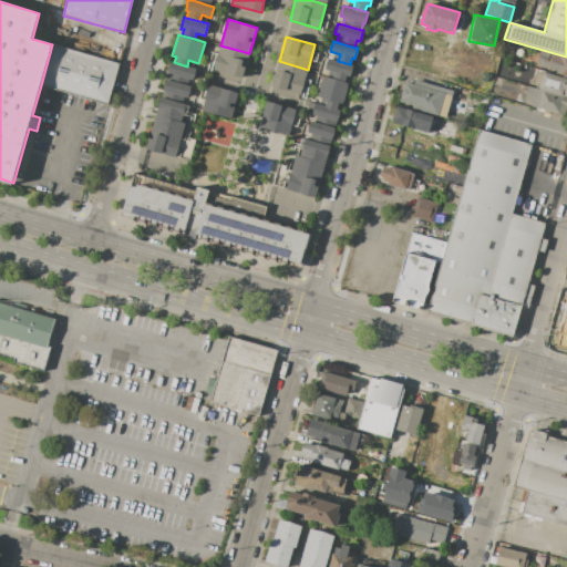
[(52,44),(120,63),(107,104),(41,85),(52,44)]
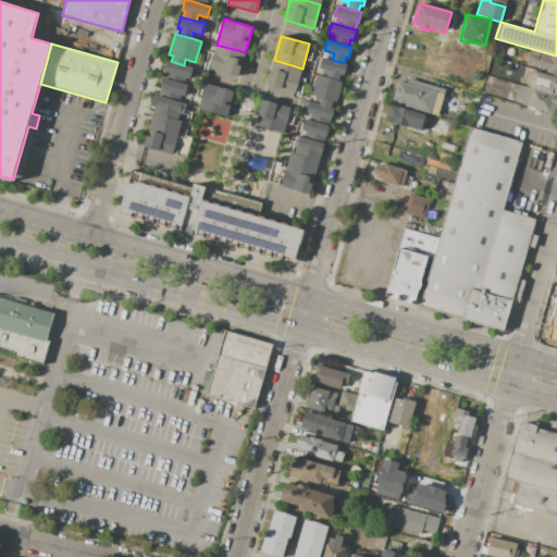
[(217,45),(245,52),(238,77),(210,69),(217,45)]
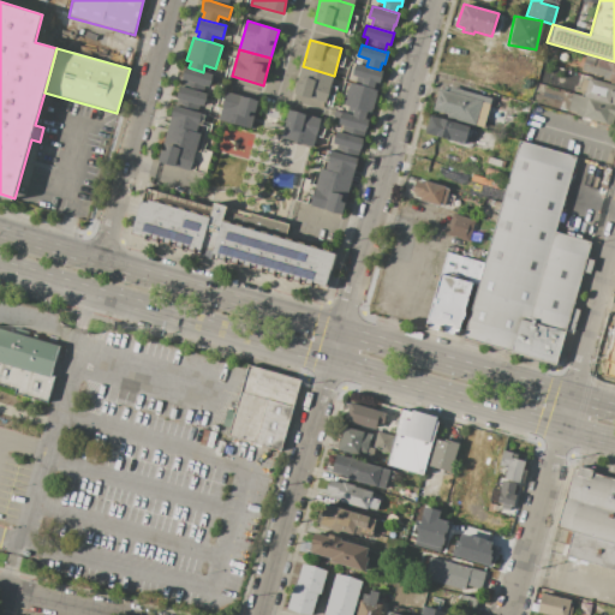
[(614,63),(614,83),(611,83),(611,82),(603,79),(604,77),(580,70),(585,54),(614,63)]
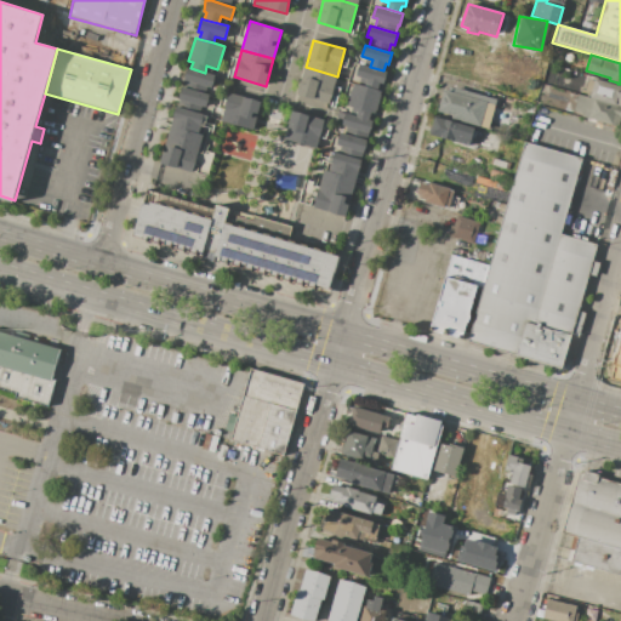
[(364,86),(366,79),(355,75),(359,64),(370,67),(383,70),(387,72),(383,84),(380,83),(377,90),(364,86)]
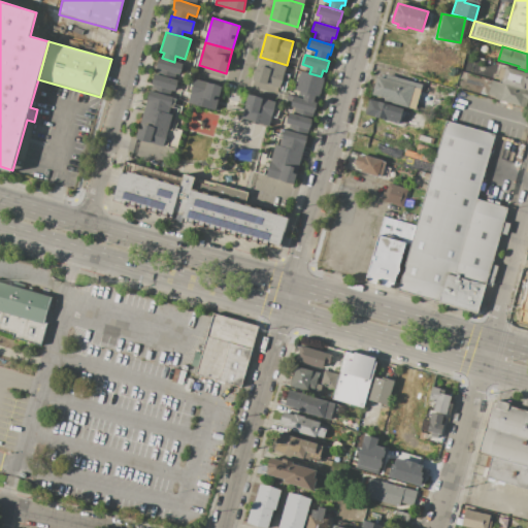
[(253,80),(260,57),(287,65),(279,89),(253,80)]
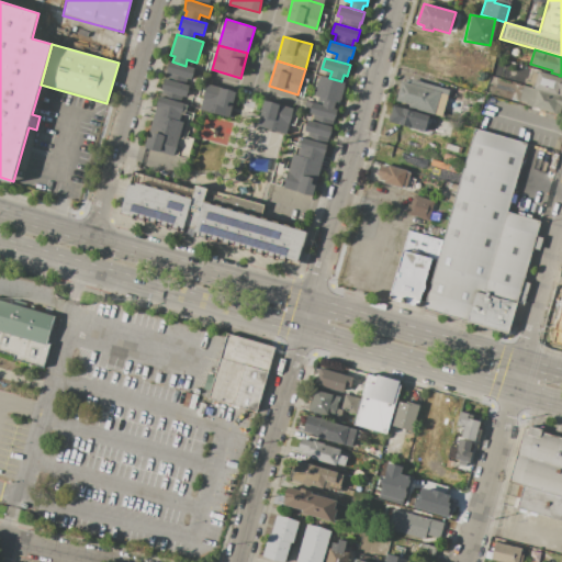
[(172,62),(186,66),(194,68),(191,80),(187,78),(184,85),(168,79),(170,74),(167,72),(170,62),(172,62)]
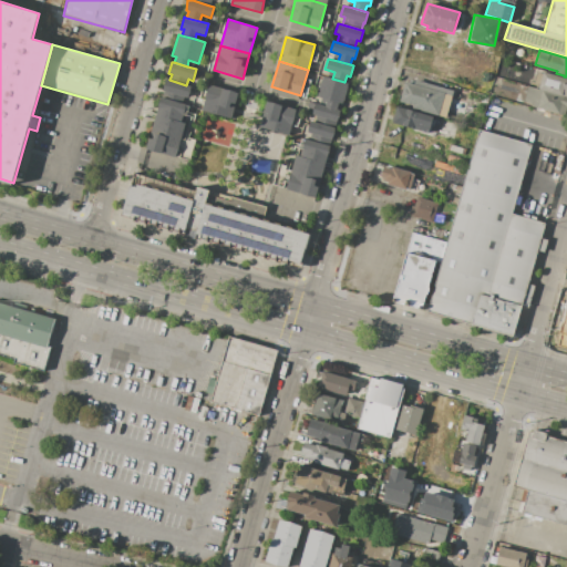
[(566,96),(538,89),(538,88),(536,86),(536,84),(534,83),(537,72),(543,74),(544,72),(566,78),(566,96)]
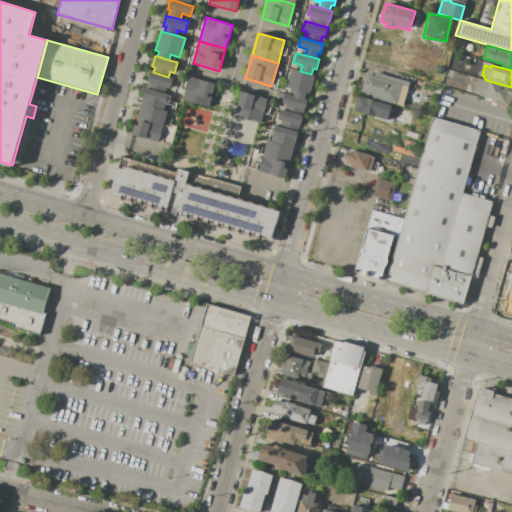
[(288,94),(290,88),(286,87),(292,68),(300,71),(311,74),(314,75),(309,93),(306,93),(304,99),(288,94)]
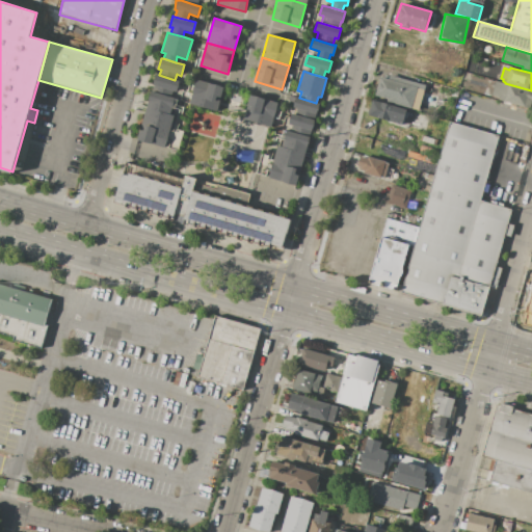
[(159,75),(175,80),(179,81),(176,91),(173,90),(170,97),(155,92),(156,86),(153,85),(156,74),(159,75)]
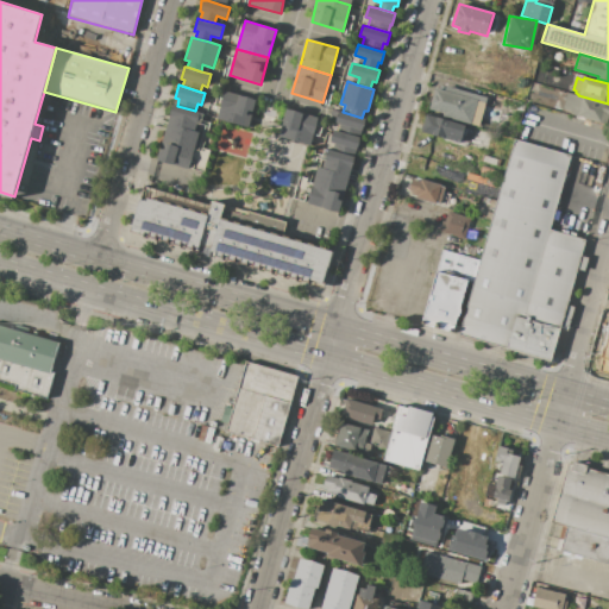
[(488,98),(478,126),(471,124),(471,125),(443,117),(444,113),(428,110),(435,85),(445,87),(446,86),(488,98)]
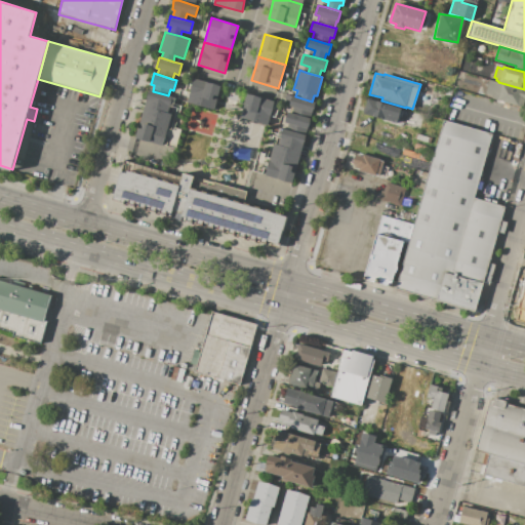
[(194,78),(220,86),(213,110),(188,103),(194,78)]
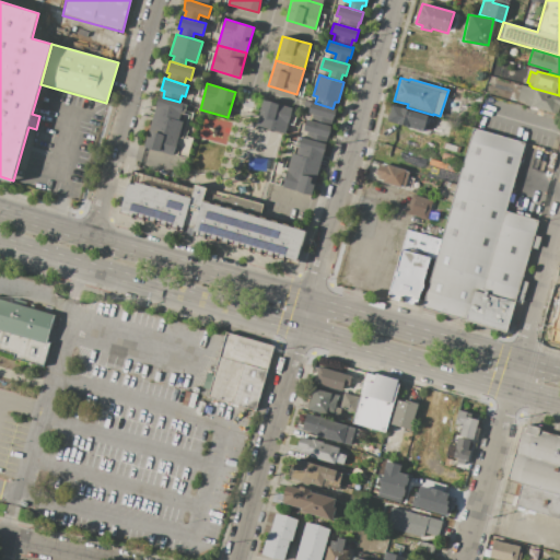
[(559,96),(559,107),(558,114),(553,113),(552,114),(523,105),(524,103),(517,101),(522,85),(559,96)]
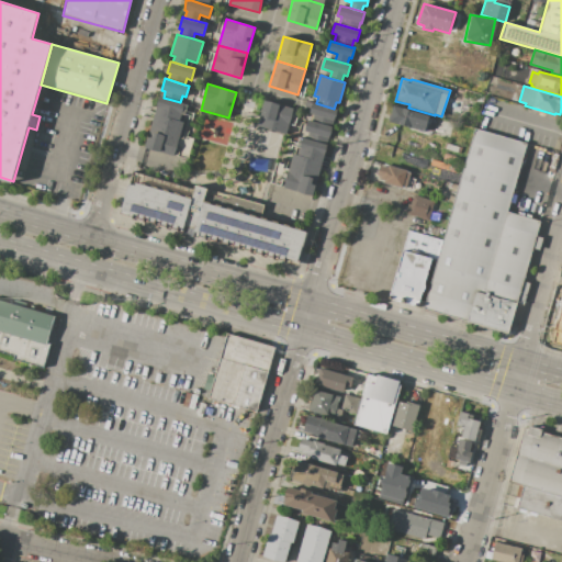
[(164,98),(180,102),(184,103),(180,121),(183,122),(173,156),(145,147),(159,97),(164,98)]
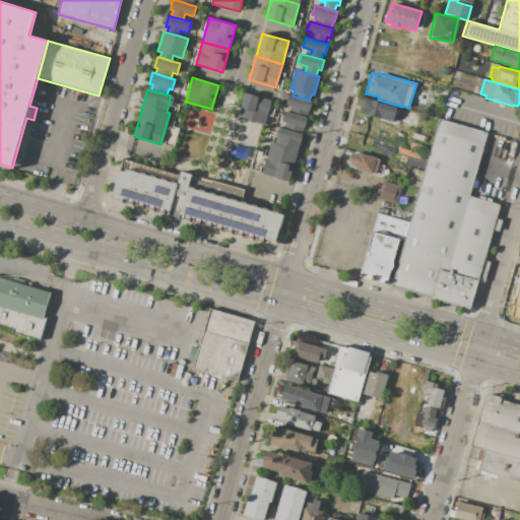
[(244,92),(272,101),(265,124),(238,116),(244,92)]
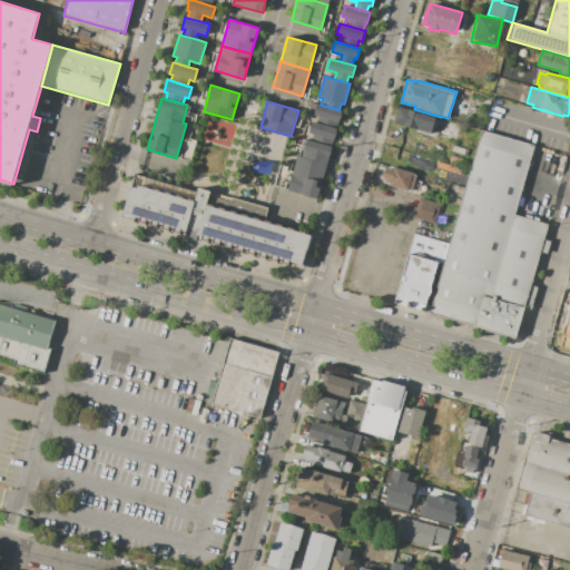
[(316,123),(317,116),(314,115),(317,104),(321,105),(338,110),(342,111),(338,121),(336,121),(335,128),(316,123)]
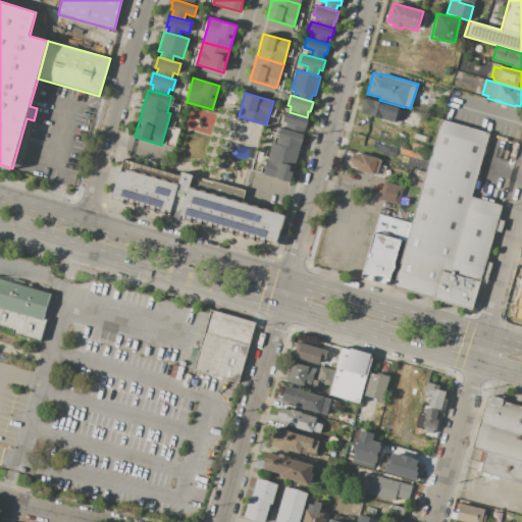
[(399,107),(394,122),(371,115),(370,118),(360,115),(365,98),(399,107)]
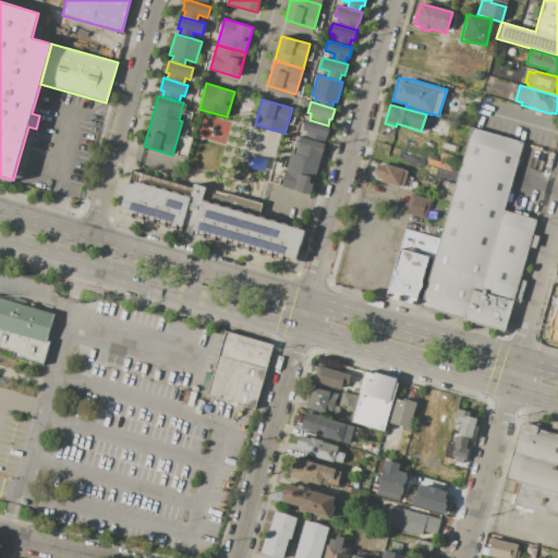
[(304,137),(306,131),(302,130),(305,119),(310,120),(328,125),(330,125),(327,137),(325,136),(323,143),(304,137)]
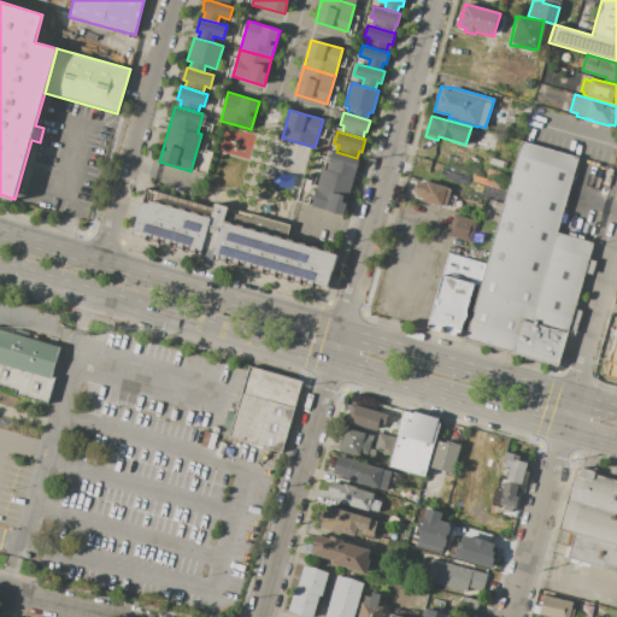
[(522,140),(487,264),(481,286),(465,339),(559,365),(569,331),(575,334),(582,311),(575,309),(586,272),(592,274),(595,262),(589,260),(594,244),(557,233),(579,157),(522,140)]
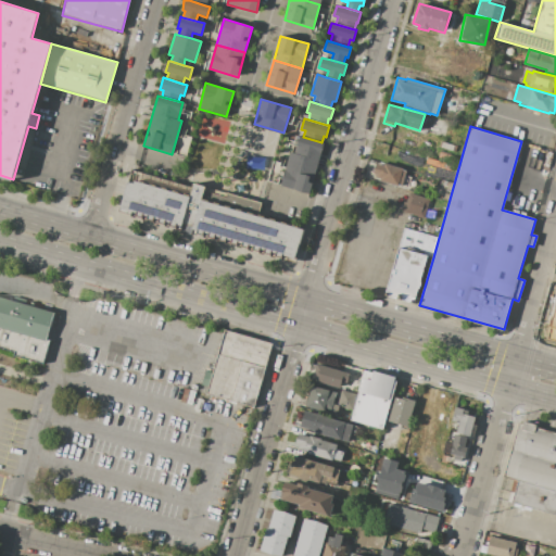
[(310,194),(280,186),(290,152),(294,153),(300,136),(303,137),(321,142),(324,142),(310,194)]
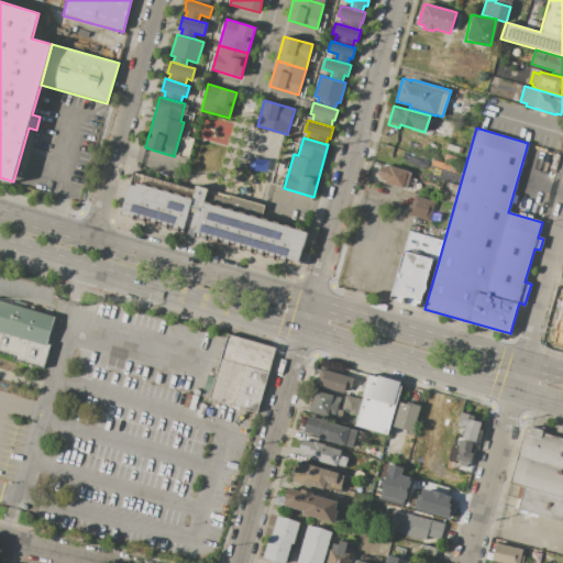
[(389,165),(408,170),(408,172),(411,173),(407,188),(404,187),(404,188),(384,184),(385,181),(381,180),(382,177),(377,176),(381,165),(388,167),(389,165)]
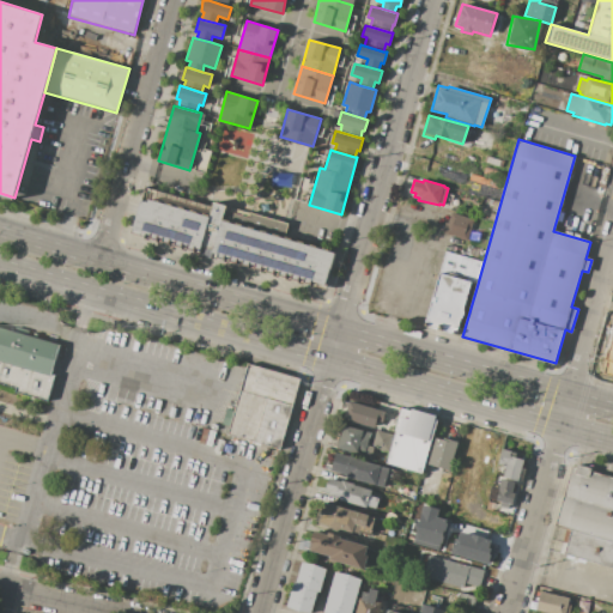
[(132,231),(141,198),(210,217),(213,202),(226,206),(222,220),(334,253),(325,286),(212,254),(213,250),(201,247),(200,250),(132,231)]
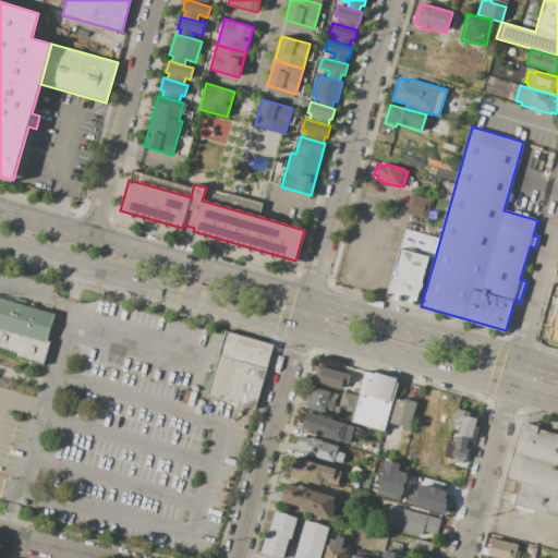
[(432,201),(425,219),(402,211),(405,203),(408,204),(411,194),(432,201)]
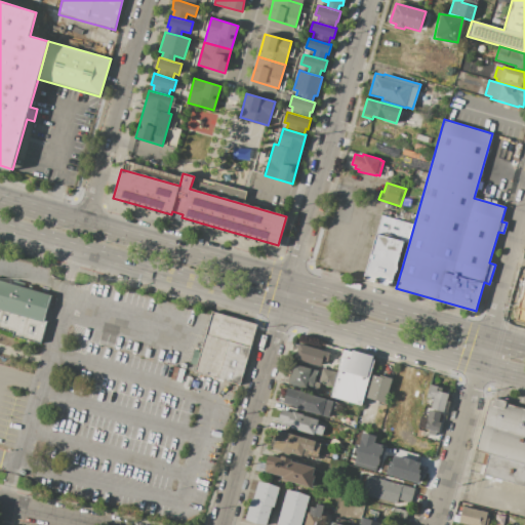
[(364,279),(381,215),(414,225),(409,243),(403,242),(391,286),(364,279)]
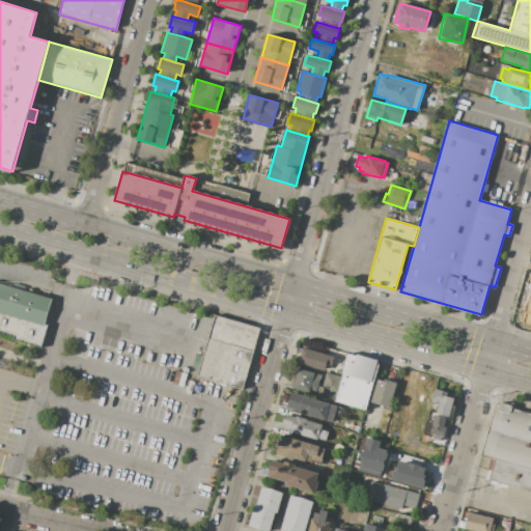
[(40,347),(48,324),(45,324),(52,298),(0,282),(0,332),(14,336),(12,340),(40,347)]
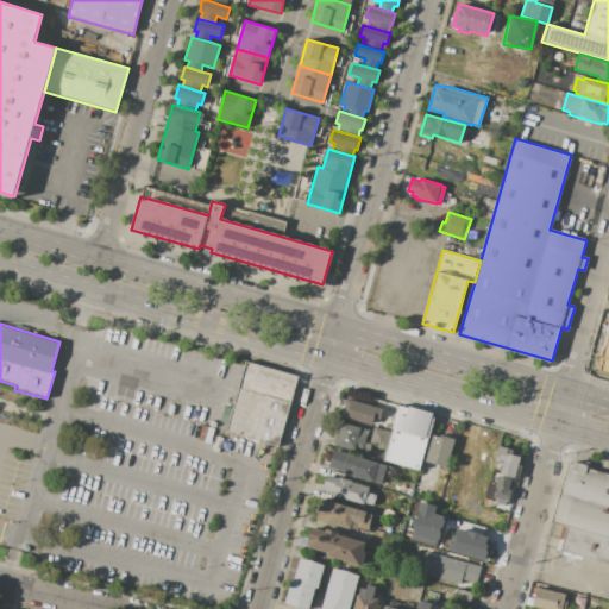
[(608,328),(608,374),(597,371),(600,366),(598,365),(601,358),(600,358),(603,345),(604,346),(608,328)]
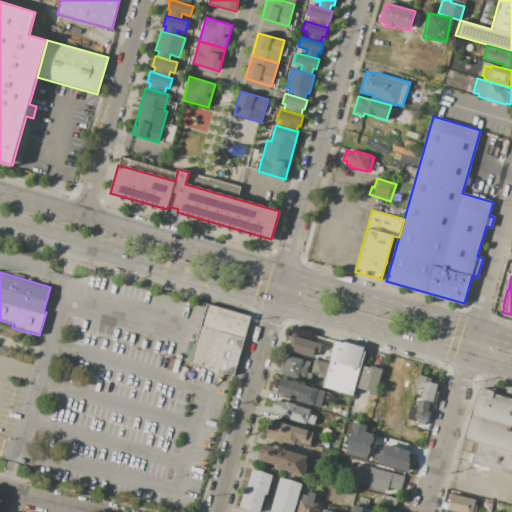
[(190,361),(235,374),(251,316),(206,303),(195,343),(190,341),(186,355),(191,356),(190,361)]
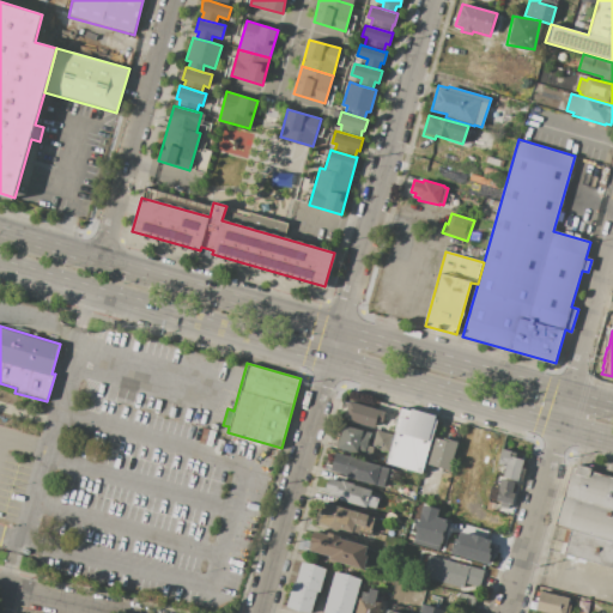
[(349,401),(384,411),(381,423),(376,420),(375,428),(344,419),(349,401)]
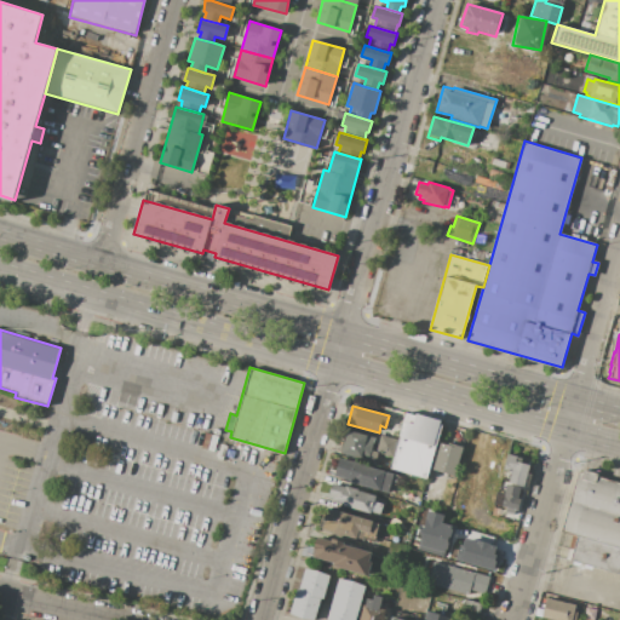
[(442,425),(437,442),(430,469),(426,480),(390,470),(400,436),(399,436),(406,412),(415,415),(415,414),(441,420),(440,425),(442,425)]
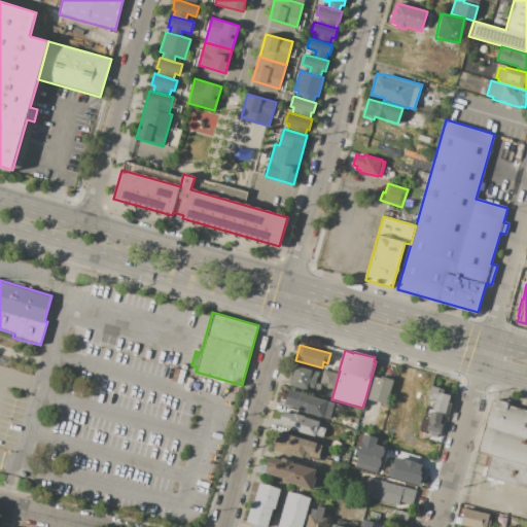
[(319,372),(316,383),(322,385),(319,393),(314,391),(313,392),(290,386),(290,384),(288,384),(289,380),(291,380),(295,365),(319,372)]
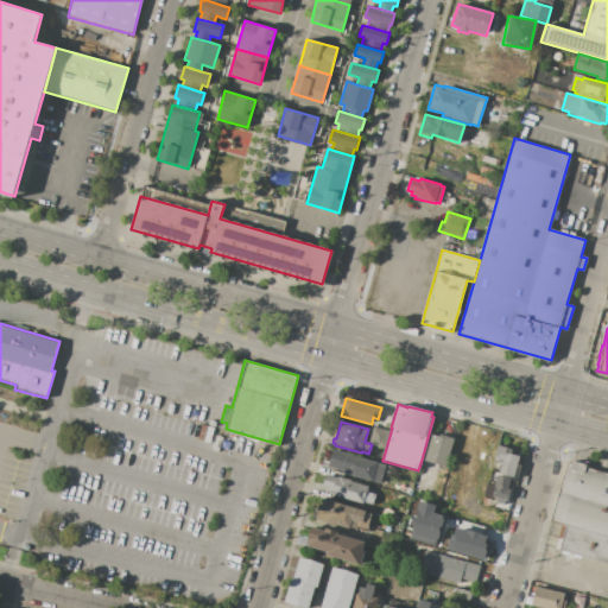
[(373,426),(391,432),(386,448),(368,442),(373,426)]
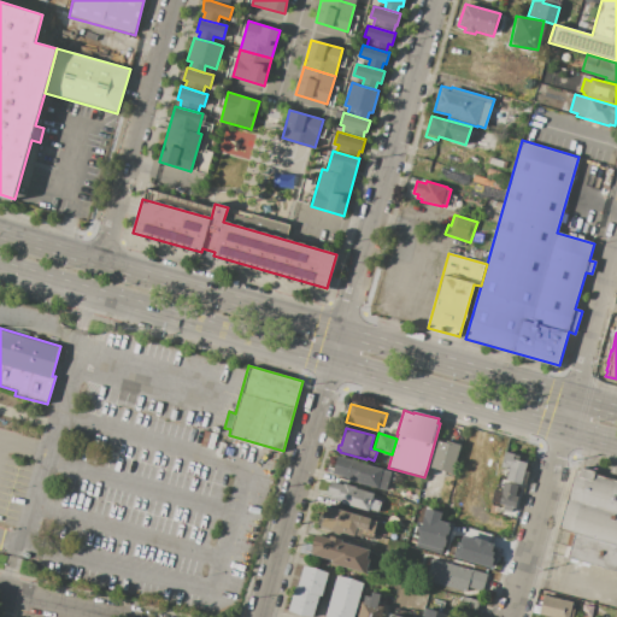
[(435,440),(446,442),(446,440),(460,445),(453,474),(428,466),(435,440)]
